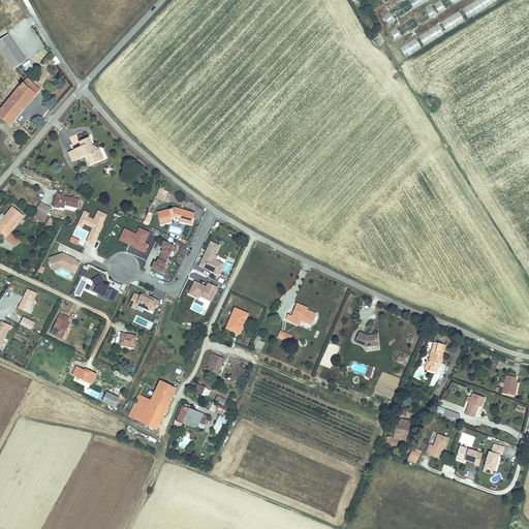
[(403,0),(381,13),(387,23),(426,0),(403,0)]
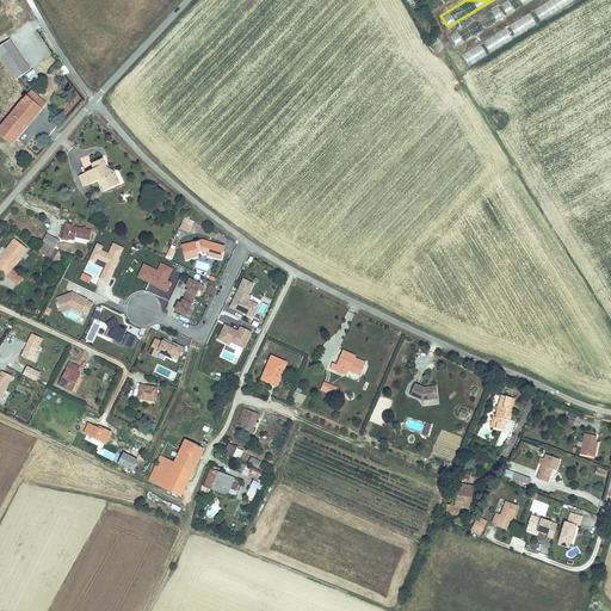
[(29,68),(10,41),(0,47),(0,54),(16,78),(29,68)]
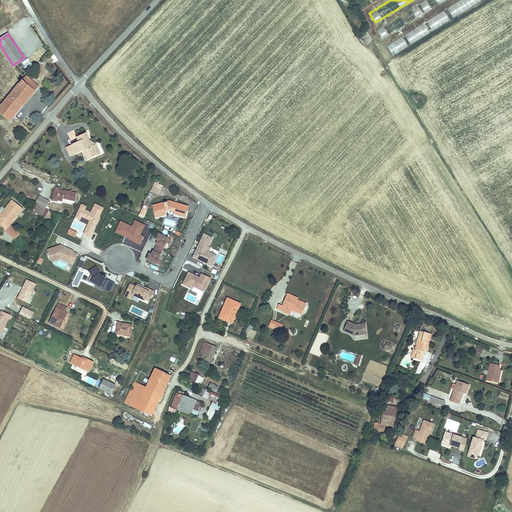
[(22,63),(26,70),(33,65),(28,58),(22,63)]
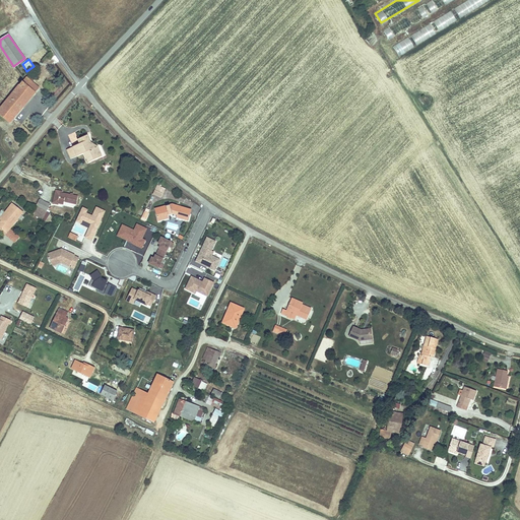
[(27,74),(0,107),(0,111),(11,121),(40,85),(27,74)]
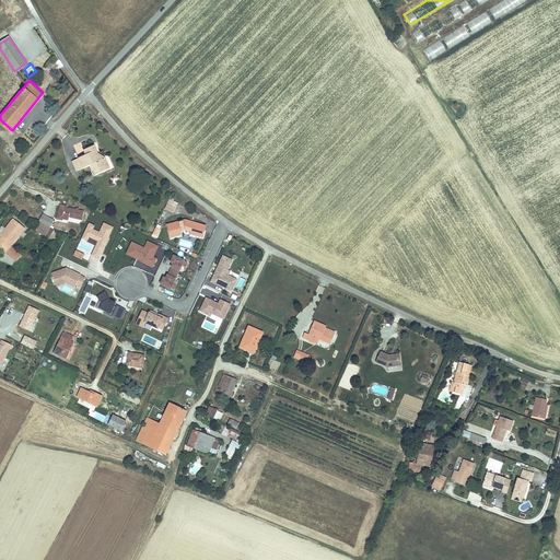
[(83,156),(76,160),(80,170),(88,166),(91,174),(97,171),(100,174),(107,170),(103,161),(102,160),(101,162),(94,156),(95,155),(93,151),(91,152),(89,148),(81,151),(83,156)]
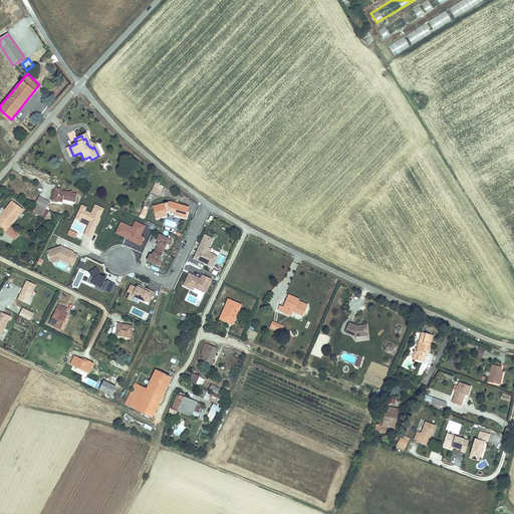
[(73,156),(69,147),(63,150),(68,159),(73,156)]
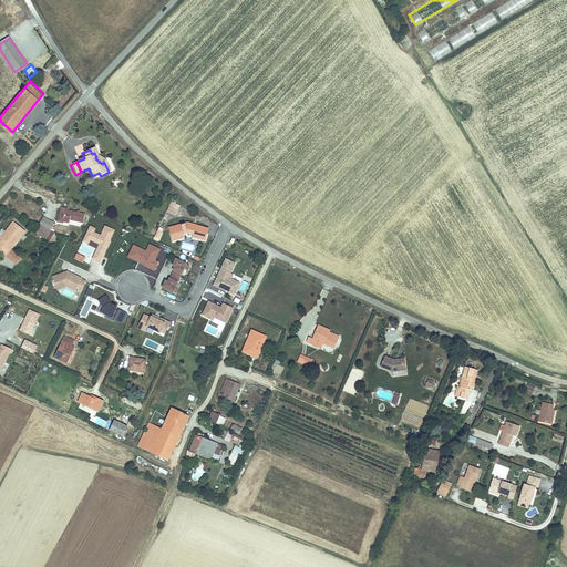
[(171,202),(166,212),(176,216),(181,206),(171,202)]
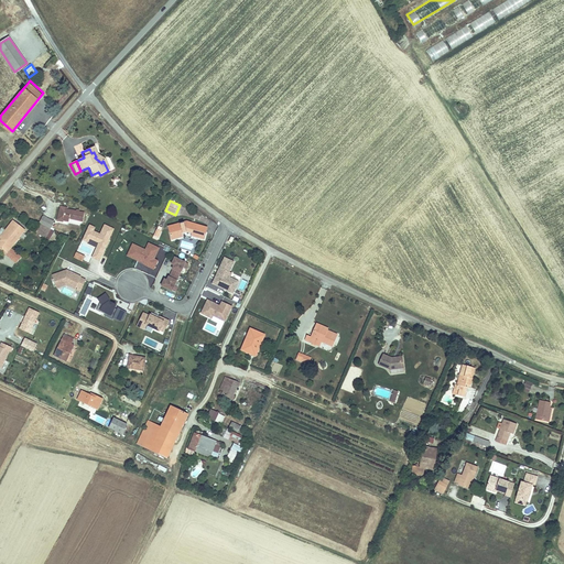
[(80,221),(83,213),(77,212),(77,210),(75,209),(75,212),(65,209),(66,207),(58,206),(55,220),(61,221),(61,220),(66,221),(67,218),(80,221)]
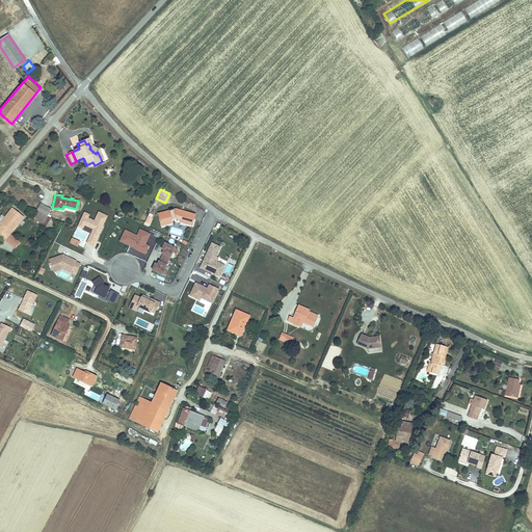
[(41,204),(37,211),(49,215),(52,209),(41,204)]
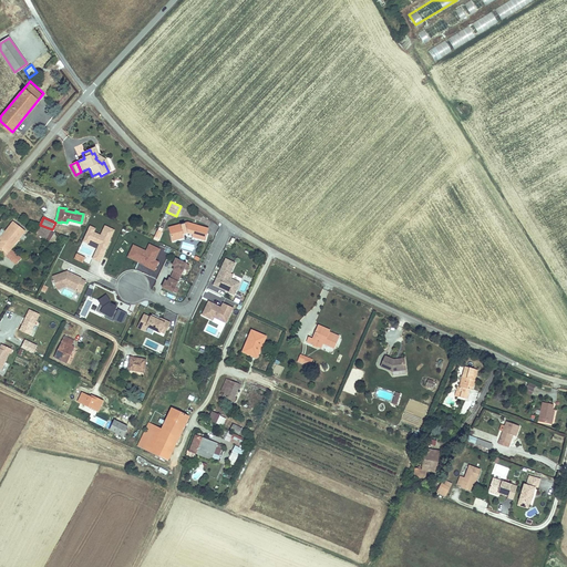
[(0,251),(2,254),(16,236),(18,238),(24,230),(12,220),(2,235),(0,237),(0,251)]
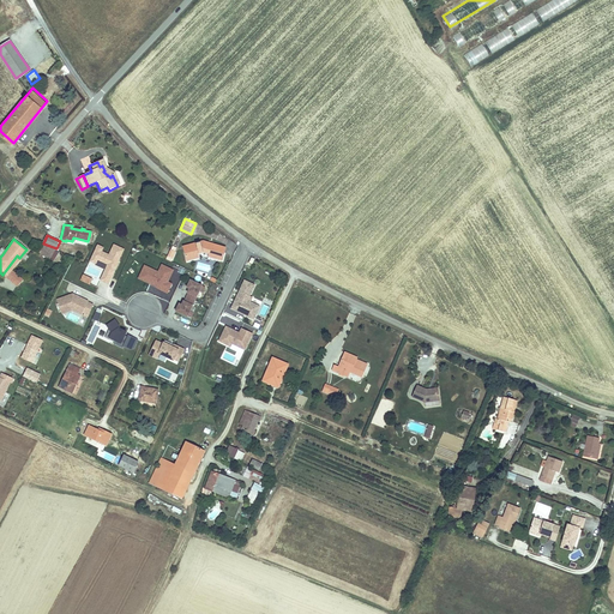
[(35,240),(29,247),(54,262),(60,252),(35,240)]
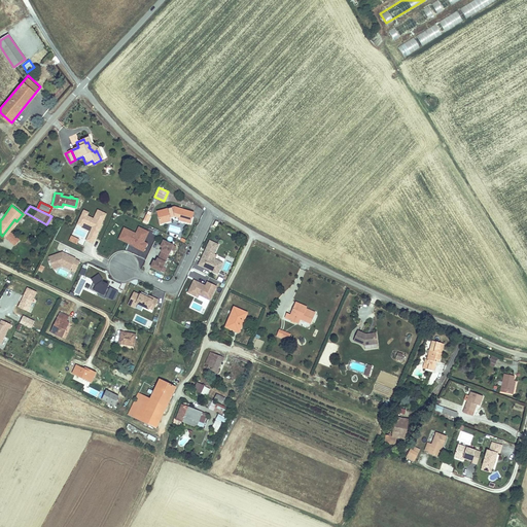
[(176,206),(157,211),(160,222),(171,220),(171,217),(174,214),(180,215),(179,218),(190,220),(194,211),(176,206)]
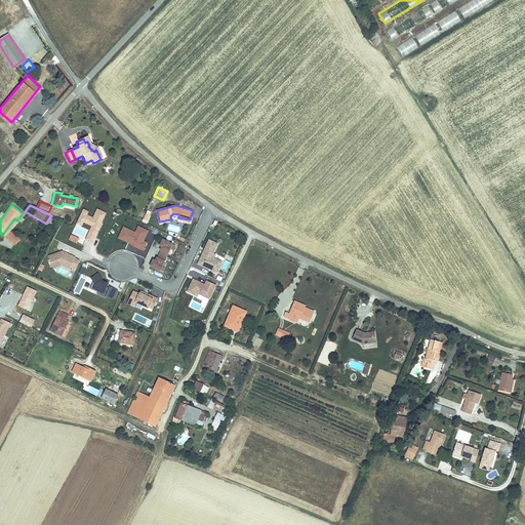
[(84,209),(78,223),(82,226),(83,221),(92,226),(86,239),(92,242),(107,213),(97,209),(93,217),(87,215),(88,211),(84,209)]
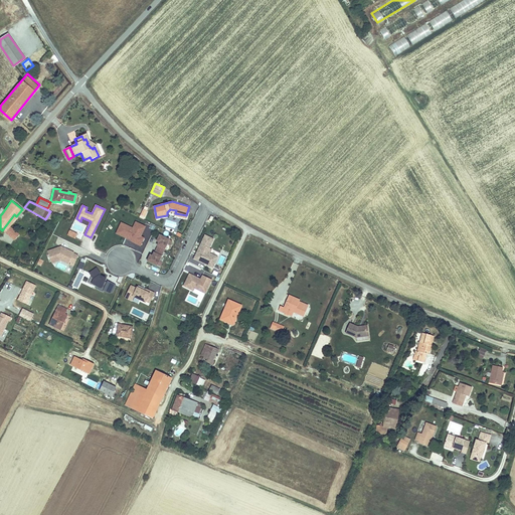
[(4,232),(16,216),(14,214),(2,230),(4,232)]
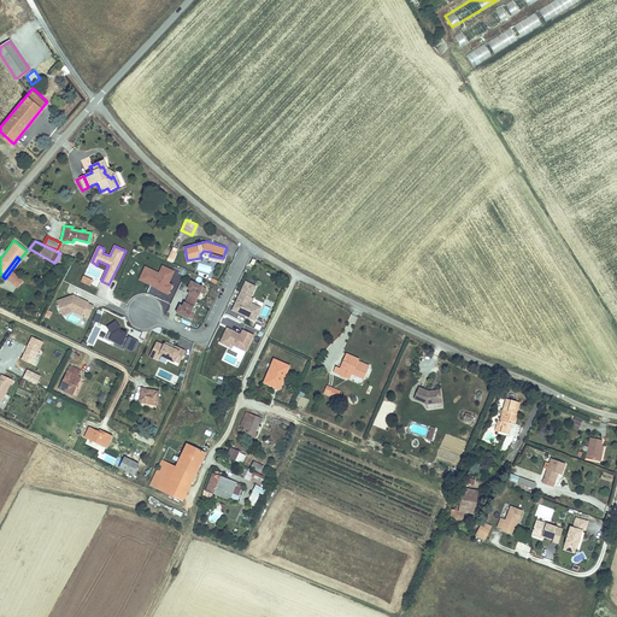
[(169,283),(174,271),(163,266),(158,275),(151,271),(148,276),(142,272),(139,280),(151,286),(153,285),(156,286),(157,288),(158,289),(168,294),(172,286),(169,283)]
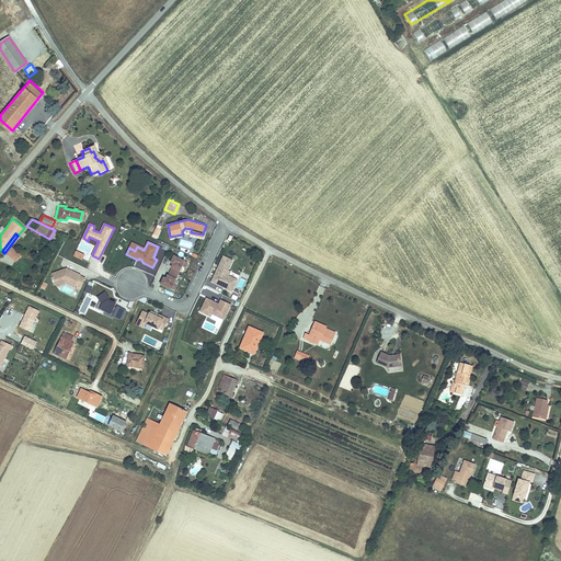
[(73,258),(82,261),(84,255),(76,251),(73,258)]
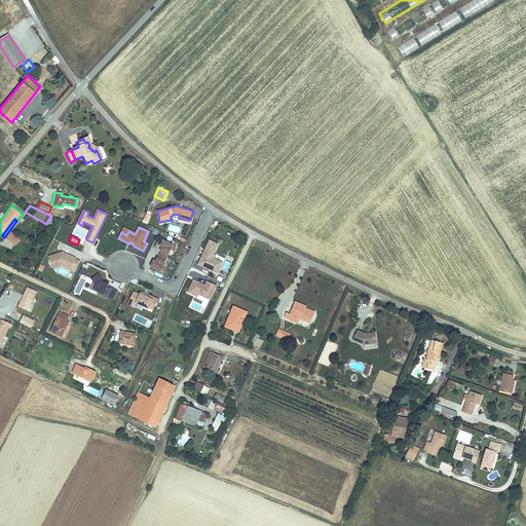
[(220,243),(210,239),(198,264),(218,273),(223,262),(213,258),(220,243)]
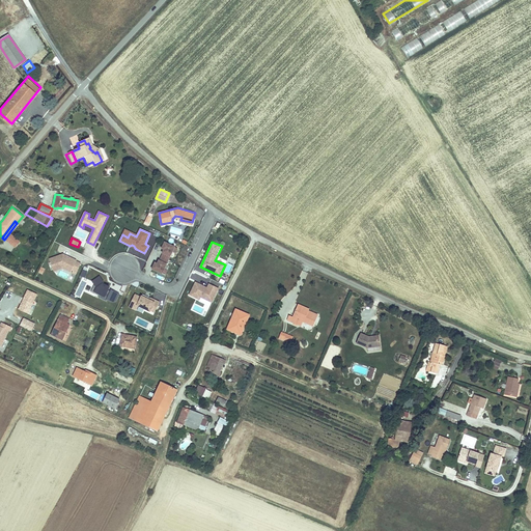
[(174,253),(177,249),(164,243),(161,249),(163,250),(162,253),(163,253),(161,257),(168,260),(172,252),(174,253)]
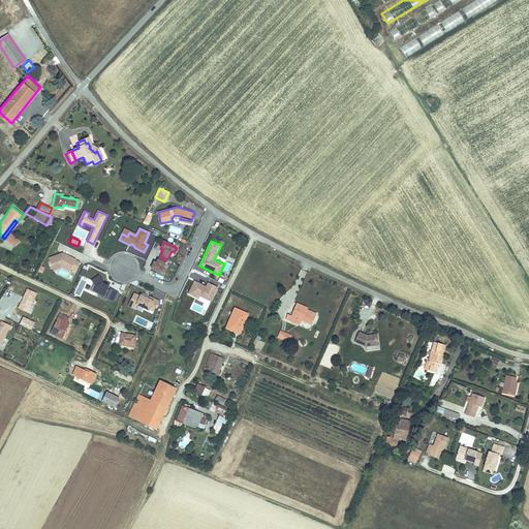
[(64,253),(50,258),(55,271),(63,268),(75,274),(82,262),(64,253)]
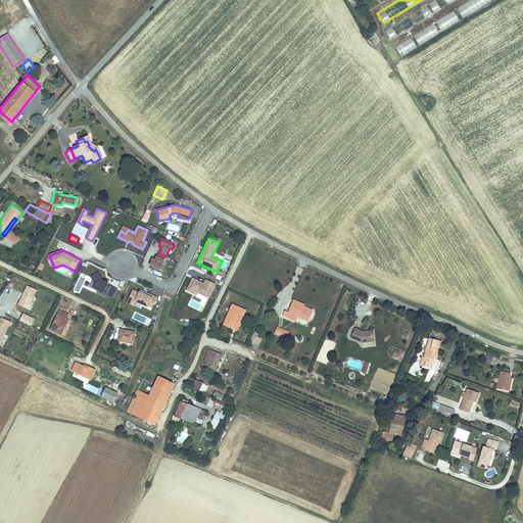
[(161,266),(165,256),(158,253),(156,256),(155,256),(154,259),(152,258),(149,266),(161,272),(163,267),(161,266)]
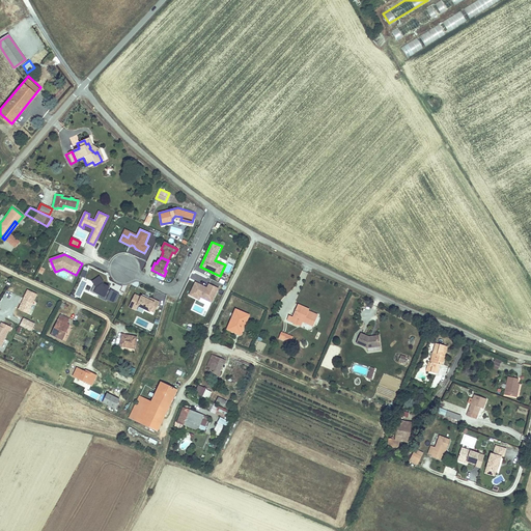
[(84,267),(80,276),(84,278),(88,269),(84,267)]
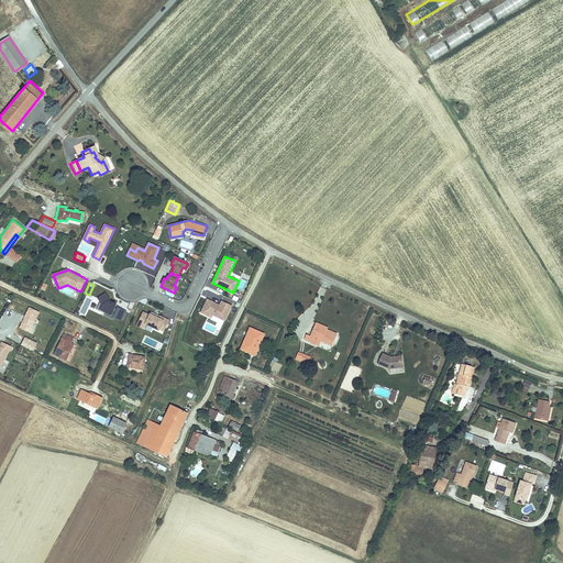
[(113,317),(120,320),(123,319),(128,311),(118,307),(118,309),(116,308),(118,304),(110,299),(111,298),(106,293),(98,298),(102,305),(100,309),(106,311),(105,316),(113,319),(113,317)]
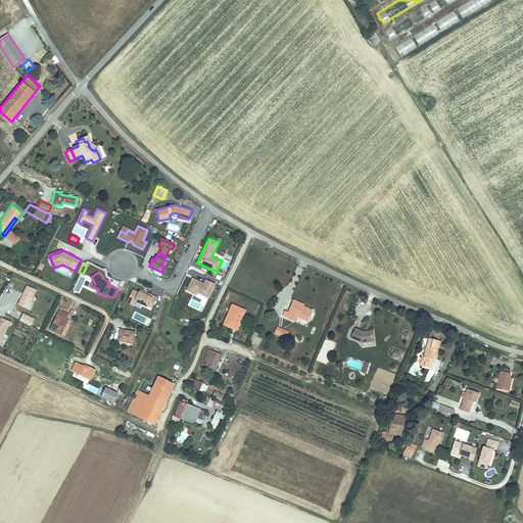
[(193,277),(187,290),(196,294),(198,292),(208,297),(216,284),(205,279),(203,282),(193,277)]
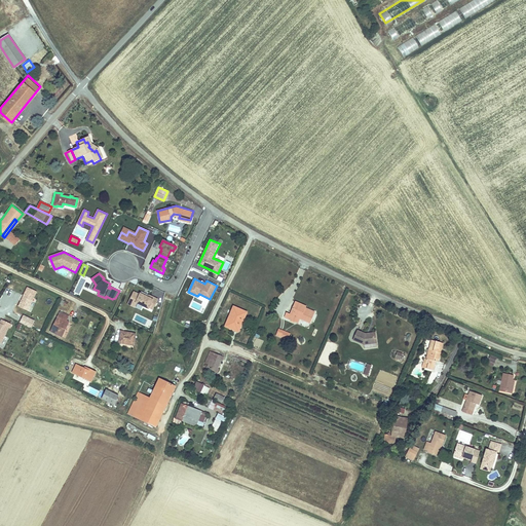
[(28,287),(19,306),(28,310),(37,292),(28,287)]
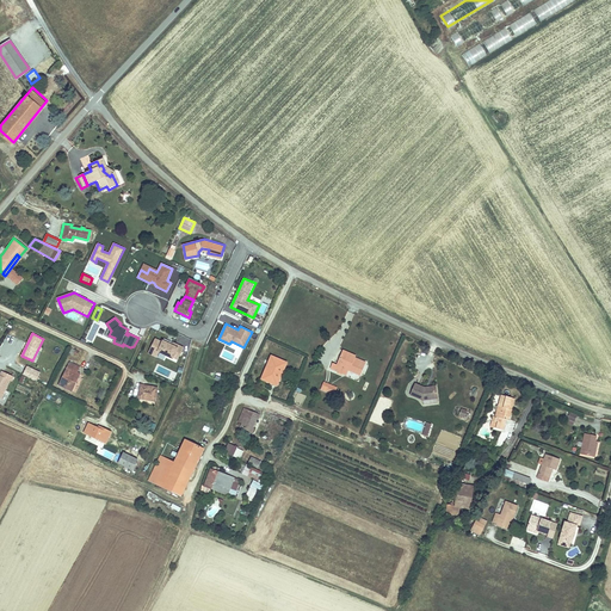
[(156,339),(149,353),(156,357),(159,352),(173,359),(174,358),(178,359),(184,347),(173,341),(173,344),(165,340),(164,341),(156,339)]
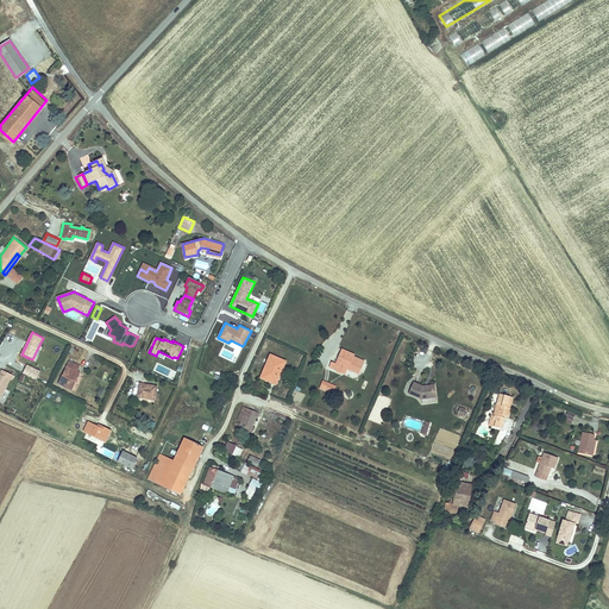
[(363,360),(353,357),(352,358),(341,353),(337,363),(333,362),(332,362),(328,368),(343,374),(345,370),(358,375),(363,360)]
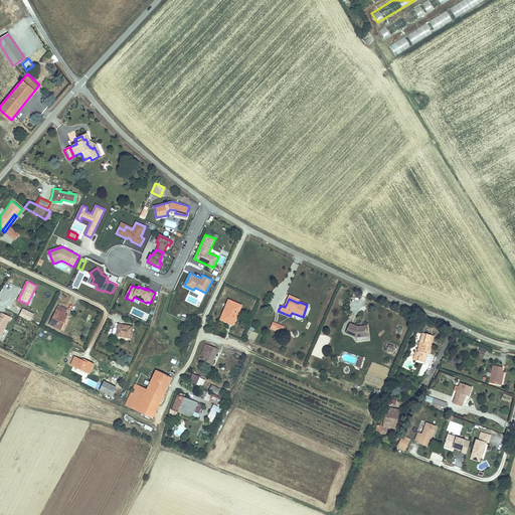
[(229,300),(223,313),(236,318),(242,305),(229,300)]
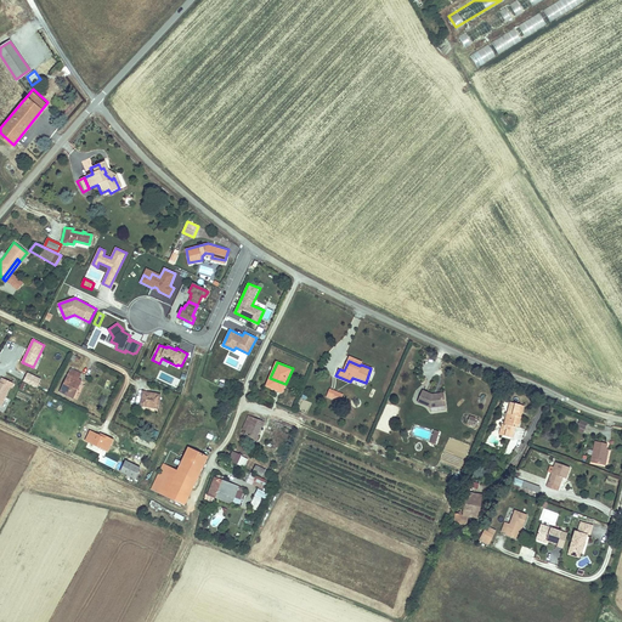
[(71,368),(61,390),(73,396),(80,379),(78,378),(80,372),(71,368)]
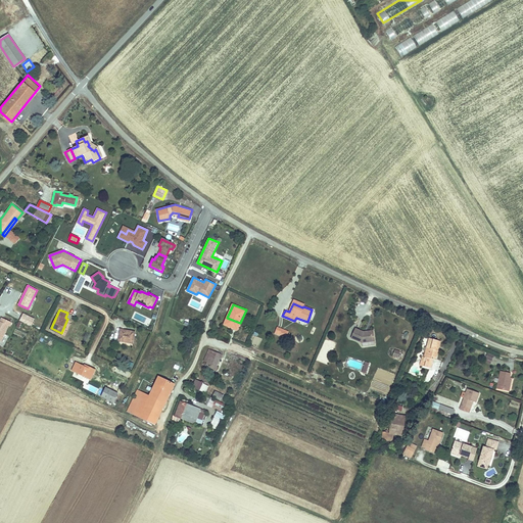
[(24,314),(20,321),(31,326),(35,319),(24,314)]
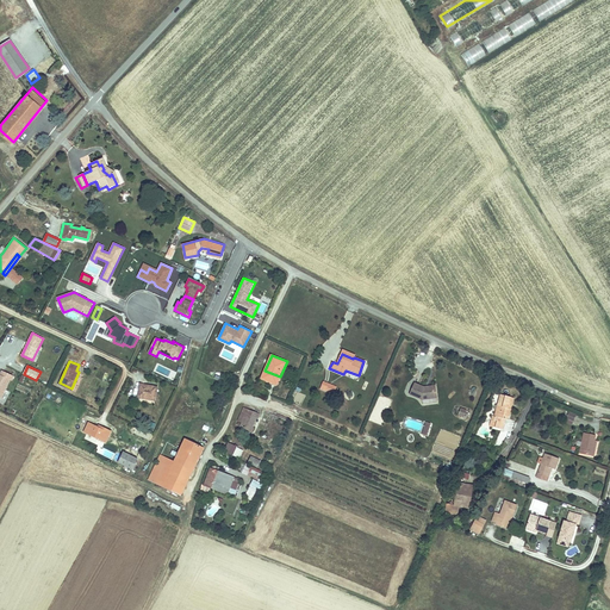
[(2,369),(0,373),(0,398),(2,399),(13,375),(2,369)]
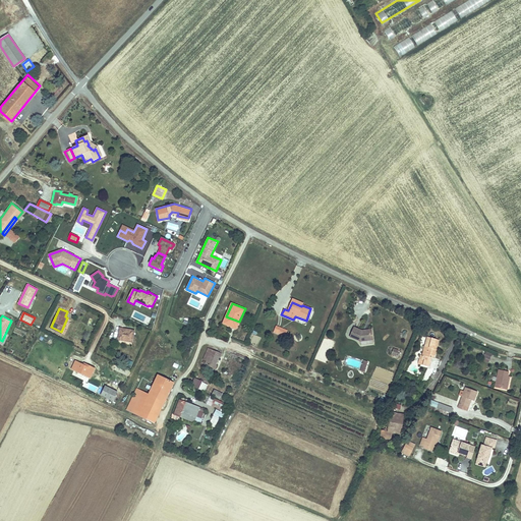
[(239,322),(226,316),(223,322),(236,328),(239,322)]
